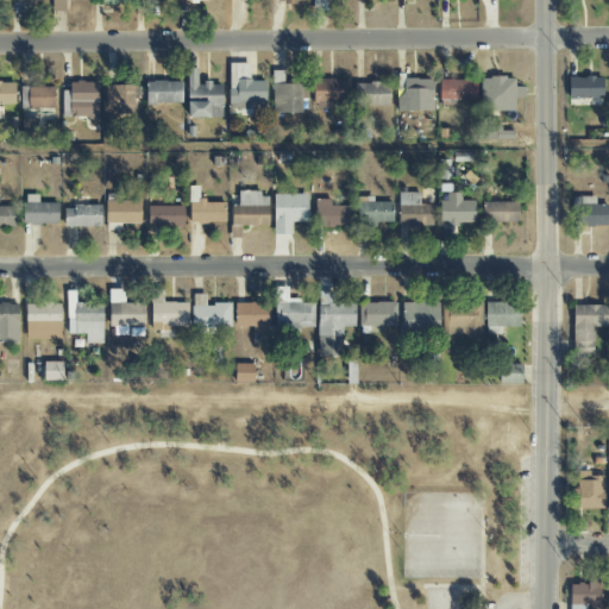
[(51,0),(51,12),(66,12),(64,0),(51,0)]
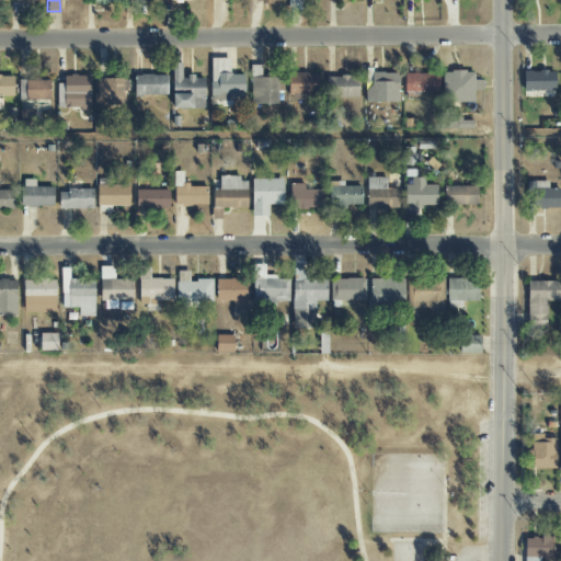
[(287,0),(288,10),(300,10),(300,0),(287,0)]
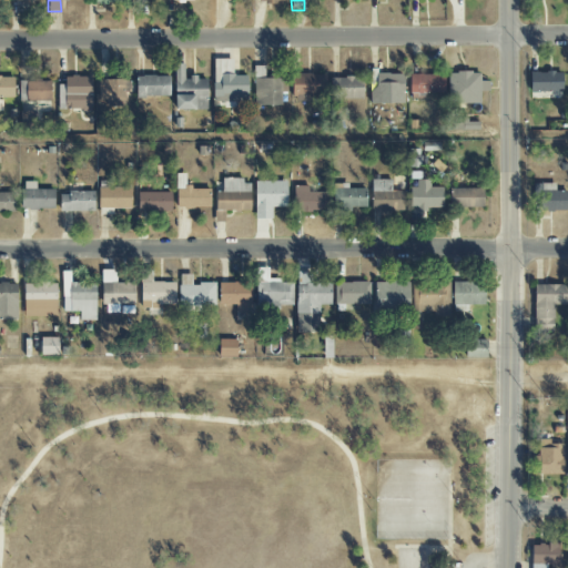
[(247,77),(233,75),(233,60),(214,60),(213,102),(224,102),(224,108),(240,108),(240,100),(247,100),(247,77)]
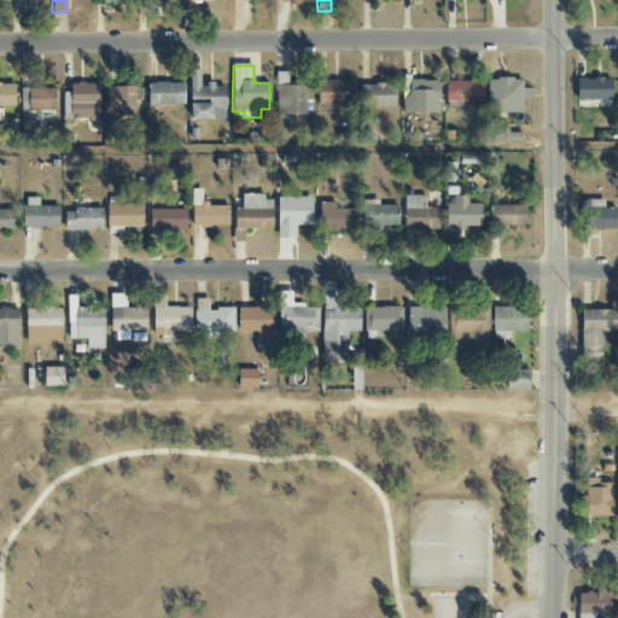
[(191,120),(225,120),(225,85),(200,85),(200,70),(190,70),(191,120)]
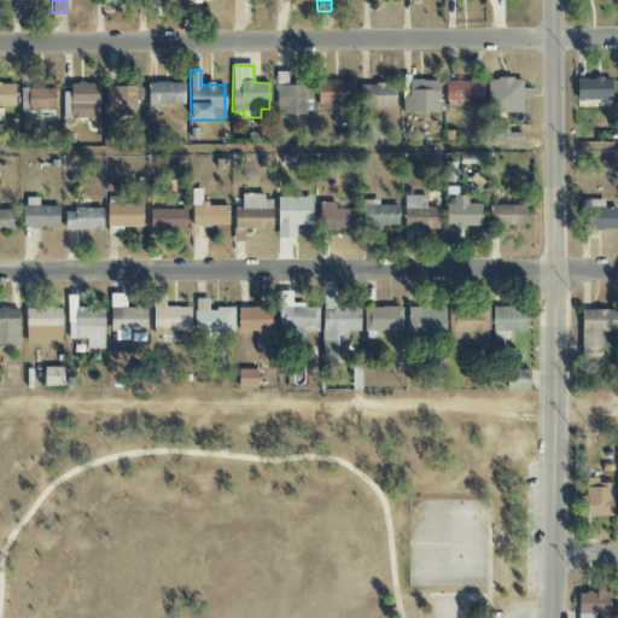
[(307,115),(305,100),(312,100),(312,86),(287,86),(287,74),(277,74),(278,115),(307,115)]
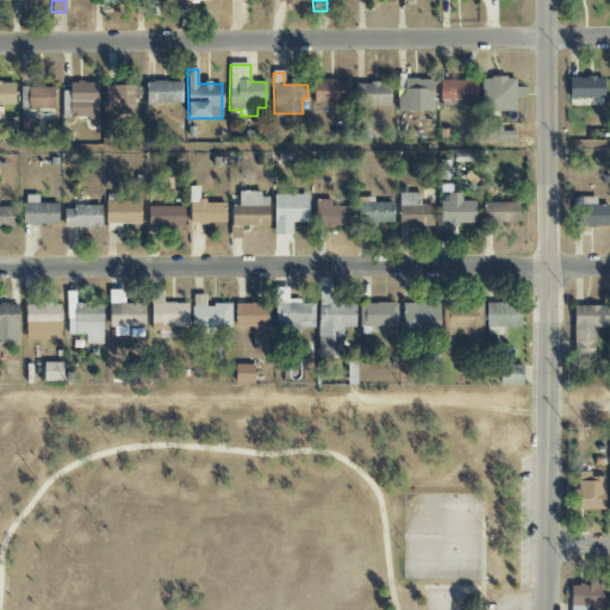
[(406,101),(433,101),(434,79),(398,78),(397,109),(406,109),(406,101)]
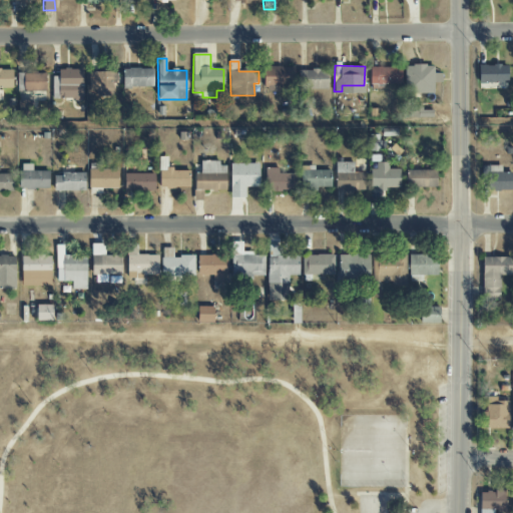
[(507,83),(508,66),(478,65),(478,83),(507,83)]
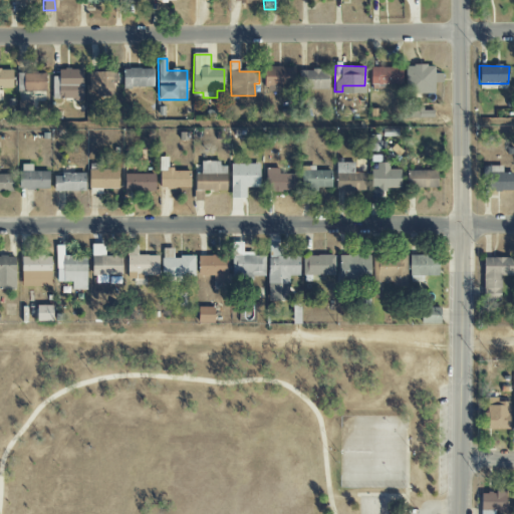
[(435,94),(435,82),(443,82),(443,73),(434,73),(434,66),(406,66),(405,94),(435,94)]
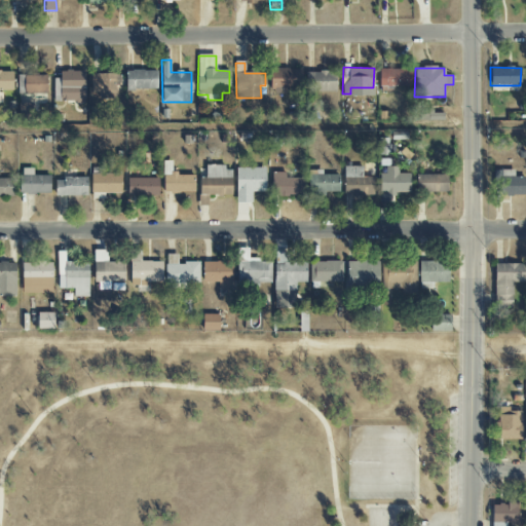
[(270,69),(271,95),(285,94),(285,87),(301,87),(301,69),(270,69)]
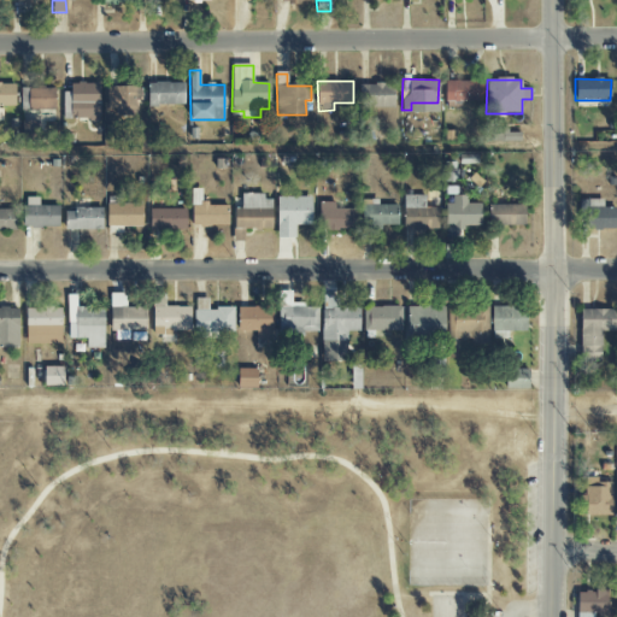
[(482,81),(445,82),(445,109),(460,107),(459,103),(482,101),(482,81)]
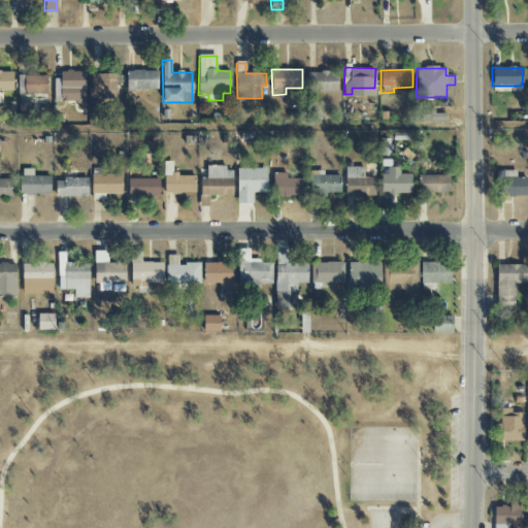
[(158,90),(157,70),(126,71),(126,91),(158,90)]
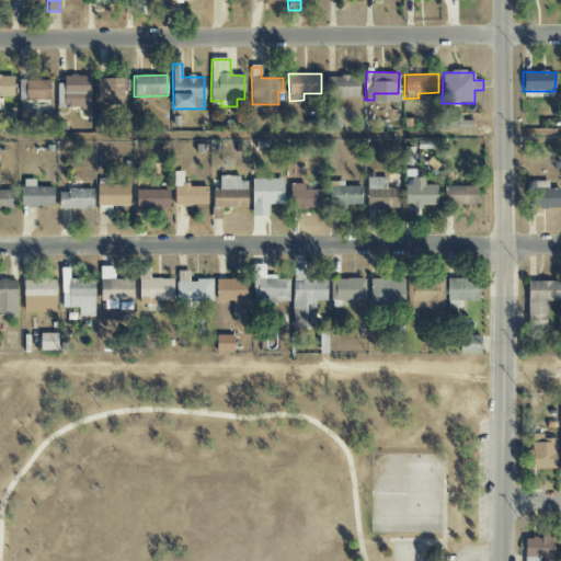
[(0,76),(0,96),(13,96),(14,76),(0,76)]
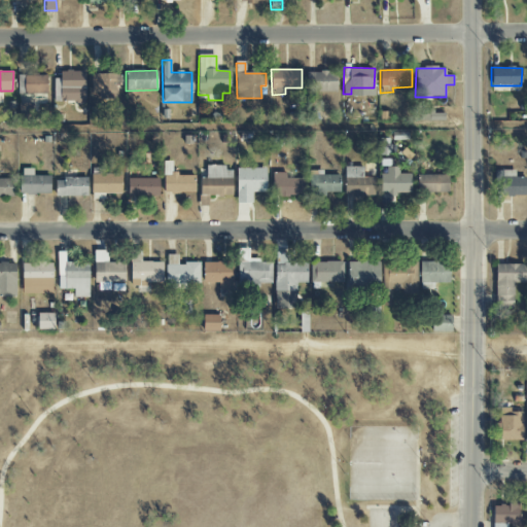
[(84,71),(61,71),(61,78),(54,78),(54,103),(84,102),(84,71)]
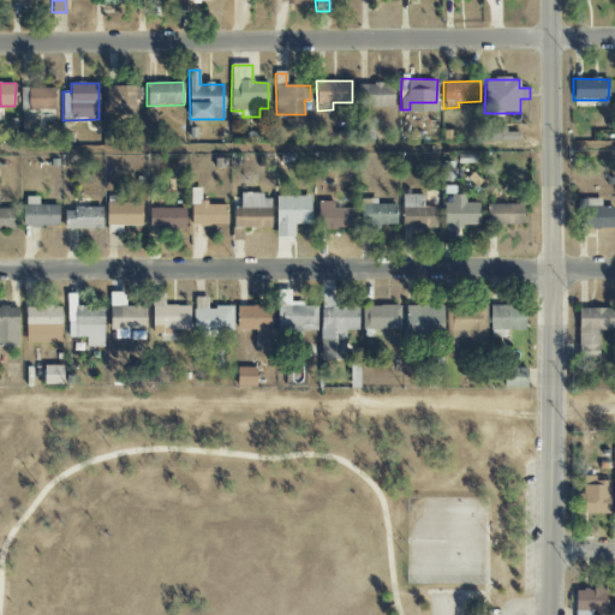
[(393,84),(358,84),(358,107),(392,107),(393,84)]
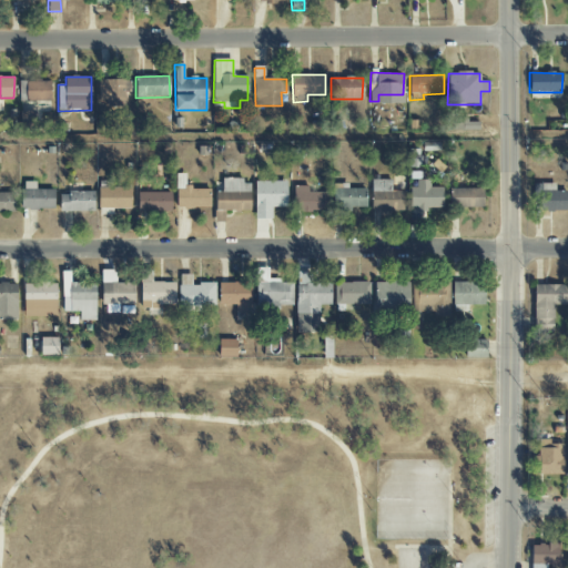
[(98,80),(99,105),(128,104),(128,80),(98,80)]
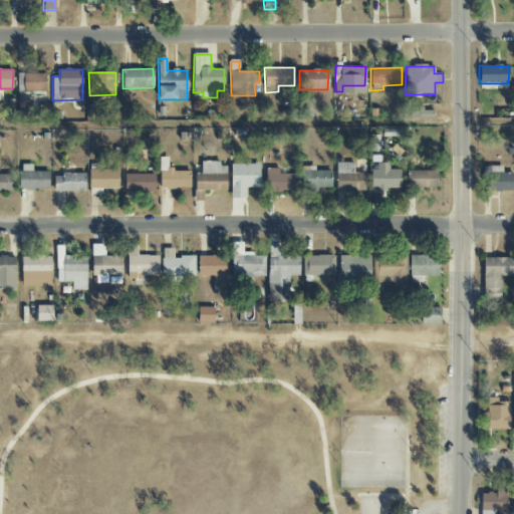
[(46,73),(18,73),(17,92),(45,92),(46,73)]
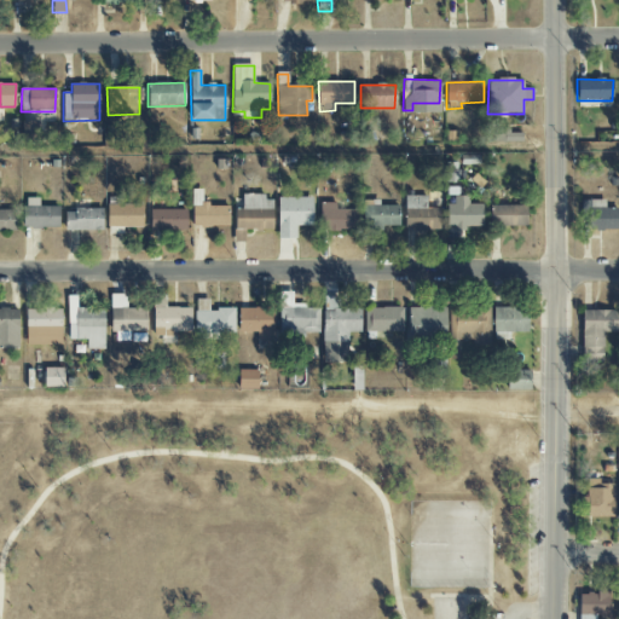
[(202,204),(202,190),(192,190),(192,227),(229,227),(229,206),(202,204)]
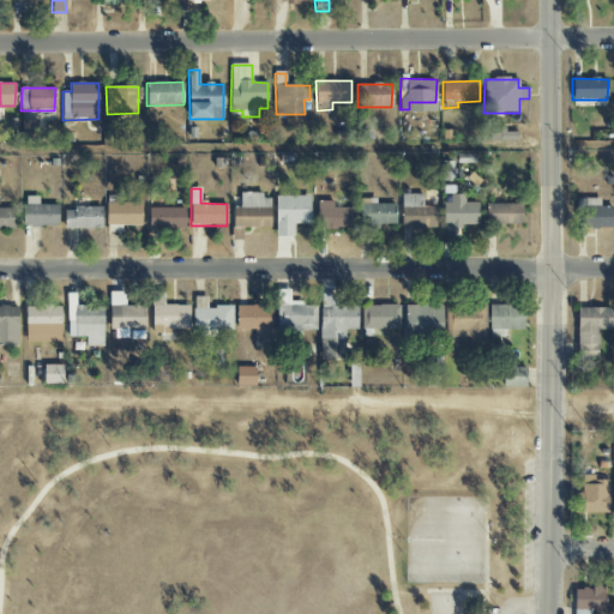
[(270,228),(271,194),(240,194),(240,208),(233,208),(233,227),(270,228)]
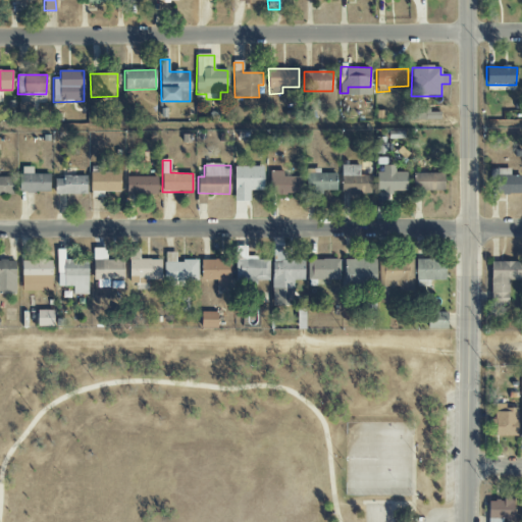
[(360,165),(341,165),(342,195),(371,195),(371,175),(360,175),(360,165)]
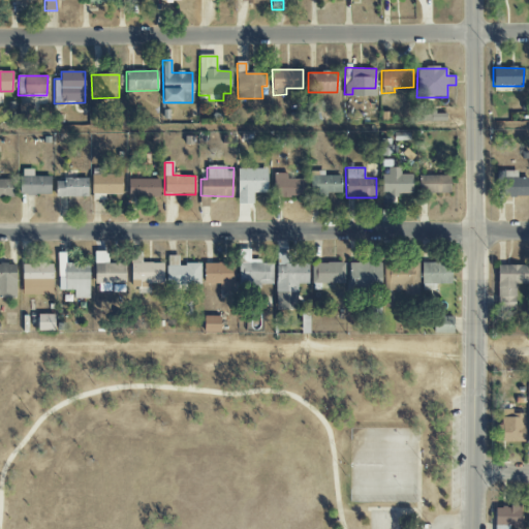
[(267,169),(238,168),(238,204),(253,204),(253,193),(267,193),(267,169)]
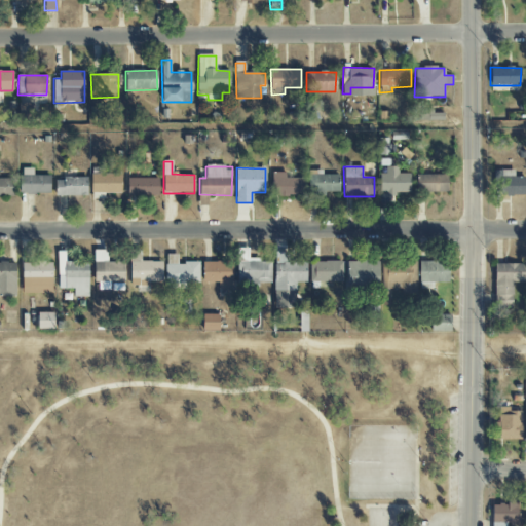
[(21,194),(50,193),(50,176),(33,176),(33,168),(20,168),(21,194)]
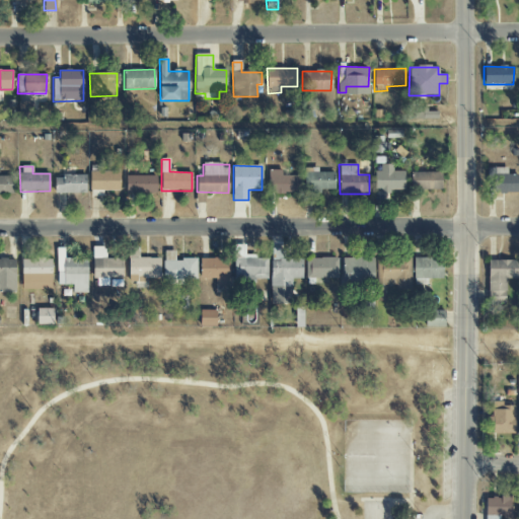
[(507,168),(487,167),(487,186),(494,186),(494,193),(517,194),(518,174),(507,174),(507,168)]
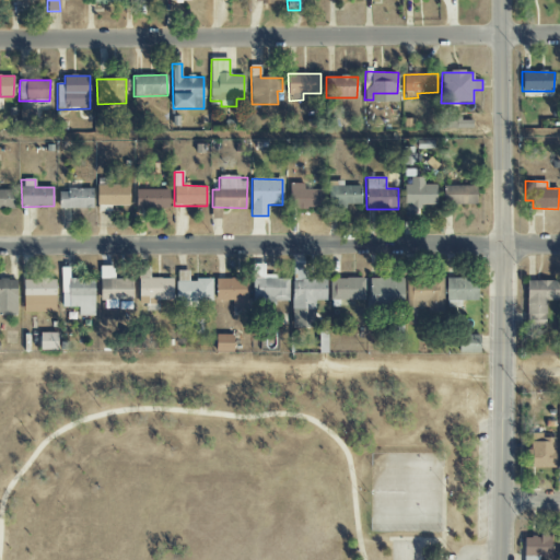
[(361,205),(361,186),(343,186),(343,182),(329,182),(329,209),(347,208),(347,205),(361,205)]
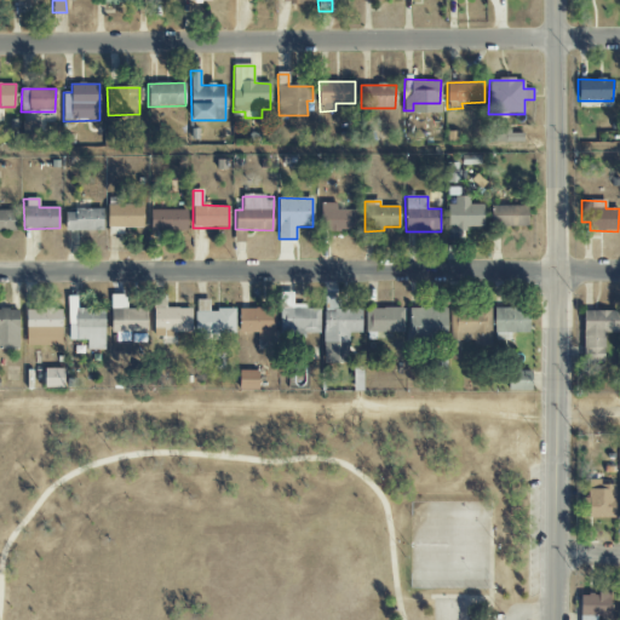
[(320,230),(356,231),(357,210),(337,210),(337,204),(321,204),(320,230)]
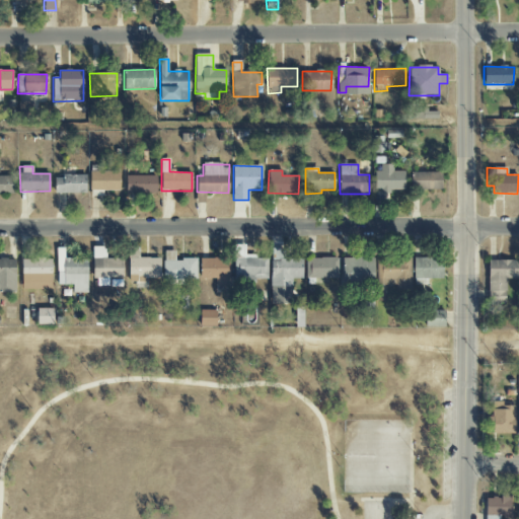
[(120,191),(119,171),(90,171),(90,191),(120,191)]
